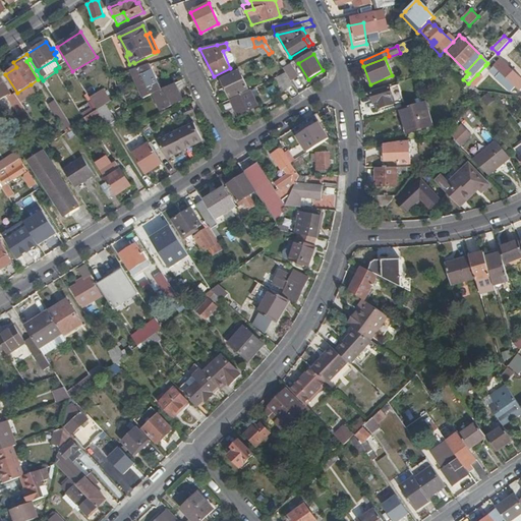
[(520,87),(520,79),(506,65),(502,61),(500,60),(494,66),(497,69),(500,72),(495,78),(510,92),(512,91),(516,87),(517,88),(519,90),(520,87)]
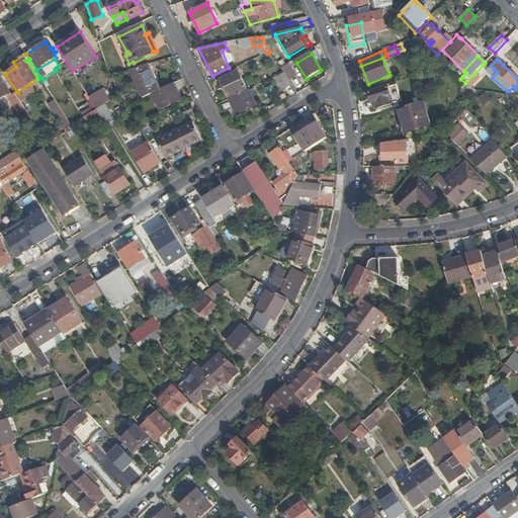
[(159,90),(148,65),(130,70),(143,98),(152,93),(159,90)]
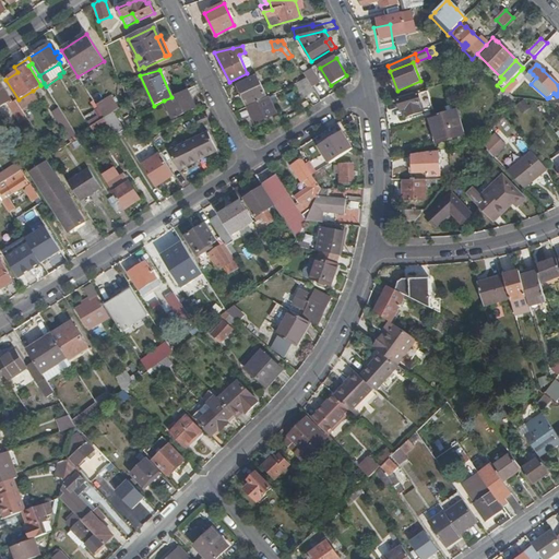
[(318,82),(310,70),(304,74),(307,79),(312,86),(318,82)]
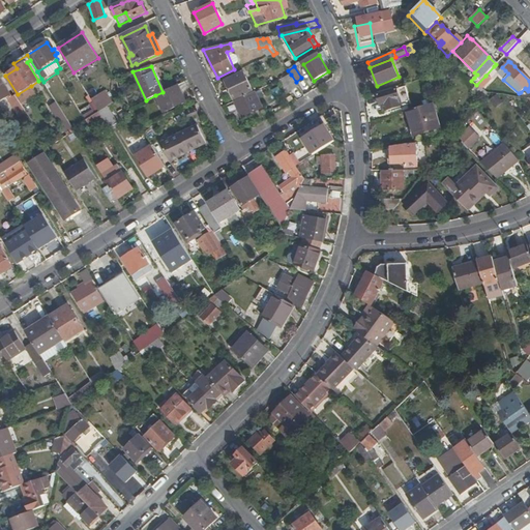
[(500,72),(494,66),(486,76),(488,79),(491,81),(500,72)]
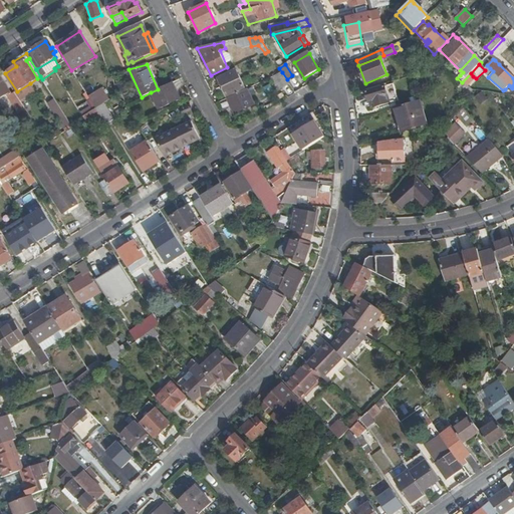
[(245,88),(236,70),(218,79),(227,96),(245,88)]
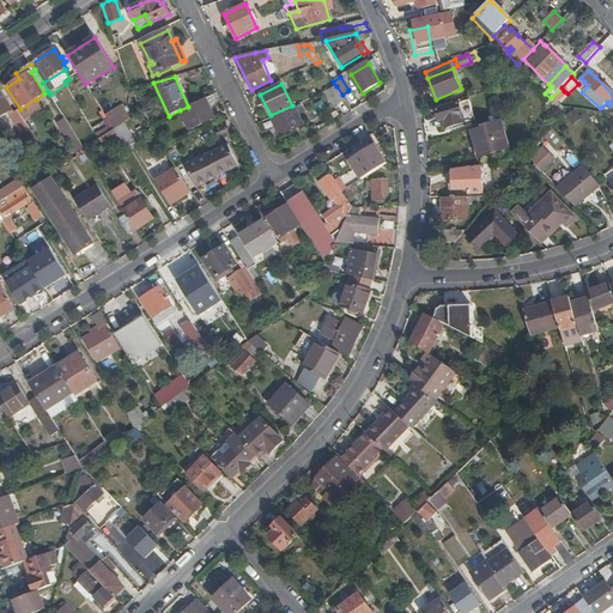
[(346,101),(343,95),(337,86),(323,93),(333,109),(346,101)]
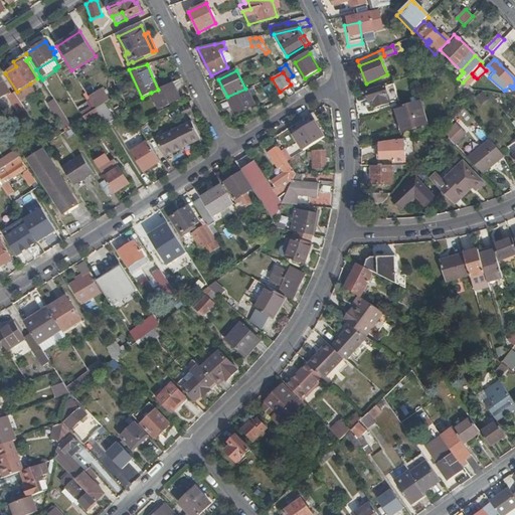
[(474,76),(472,73),(463,82),(466,84),(474,76)]
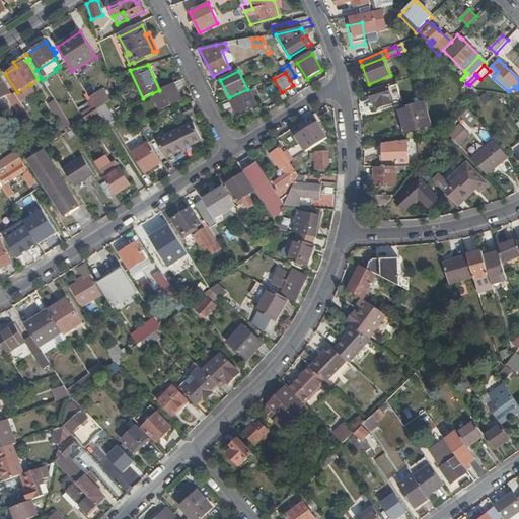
[(11,89),(3,76),(1,78),(9,90),(11,89)]
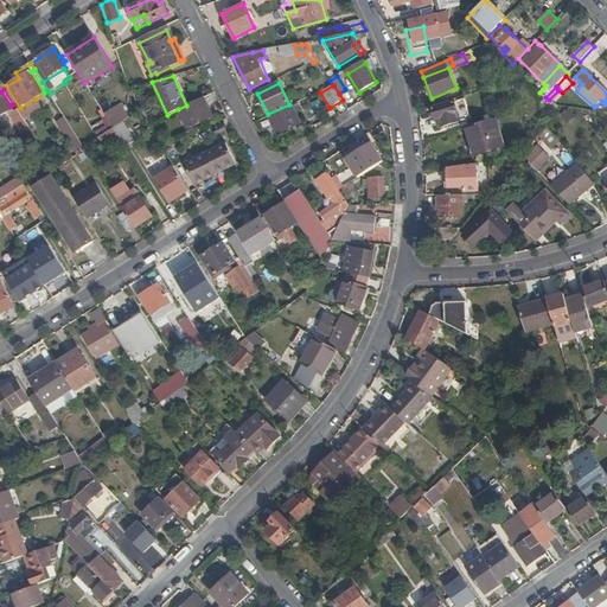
[(11,106),(1,91),(0,90),(0,117),(13,110),(11,106)]
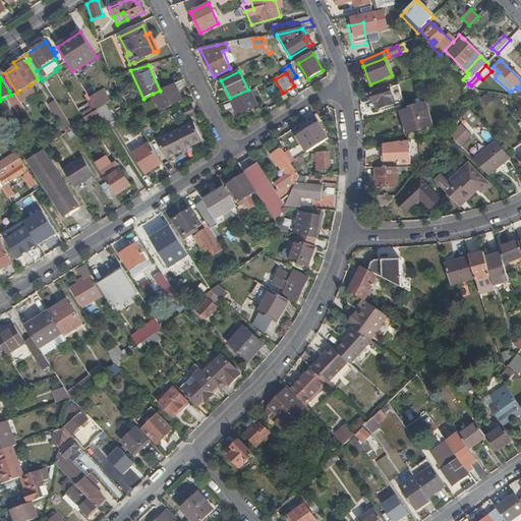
[(175,83),(160,91),(153,94),(161,111),(183,100),(175,83)]
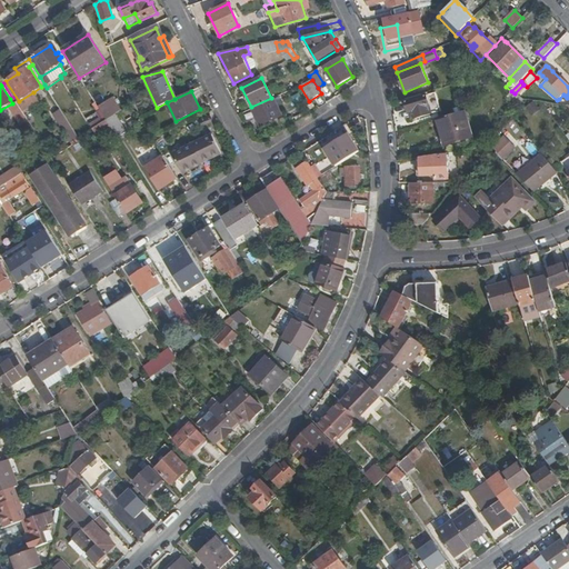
[(33,92),(19,101),(16,103),(17,105),(22,113),(40,103),(33,92)]
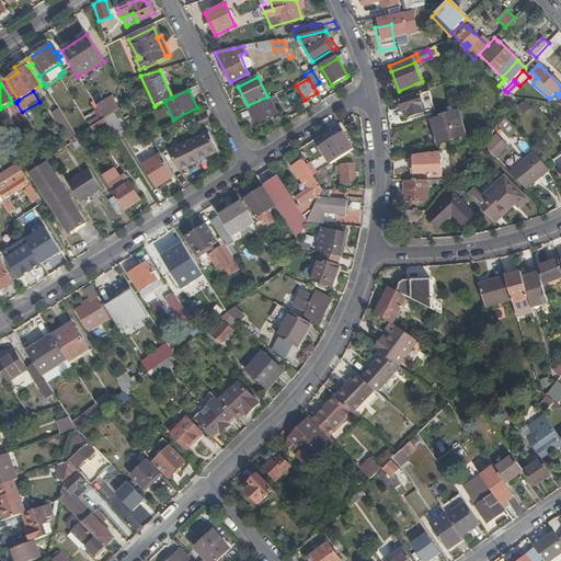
[(425,113),(420,94),(399,101),(403,111),(407,110),(409,117),(425,113)]
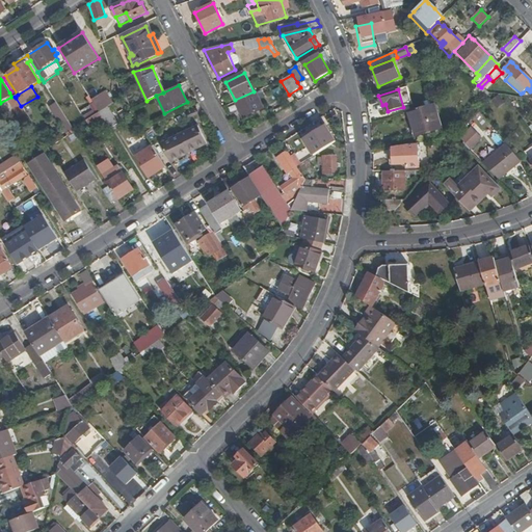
[(484,89),(474,92),(481,101),(489,92),(484,89)]
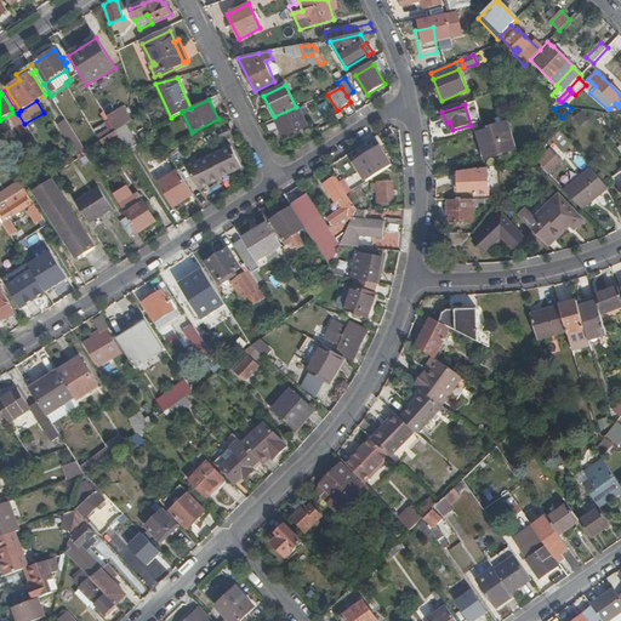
[(127,124),(131,121),(123,107),(107,117),(117,131),(125,126),(127,124)]
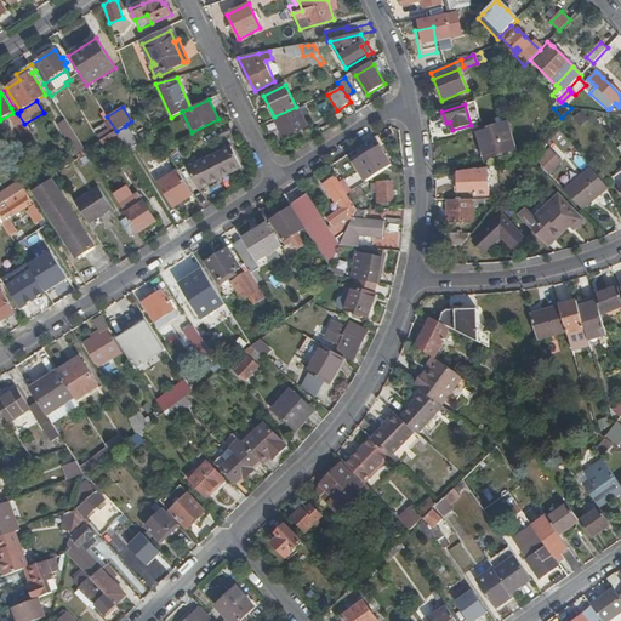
[(298,108),(274,119),(283,137),(307,126),(298,108)]
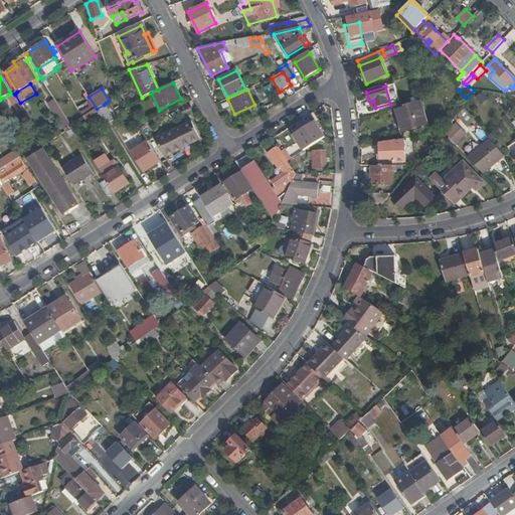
[(20,103),(15,95),(9,99),(18,114),(24,110),(20,103)]
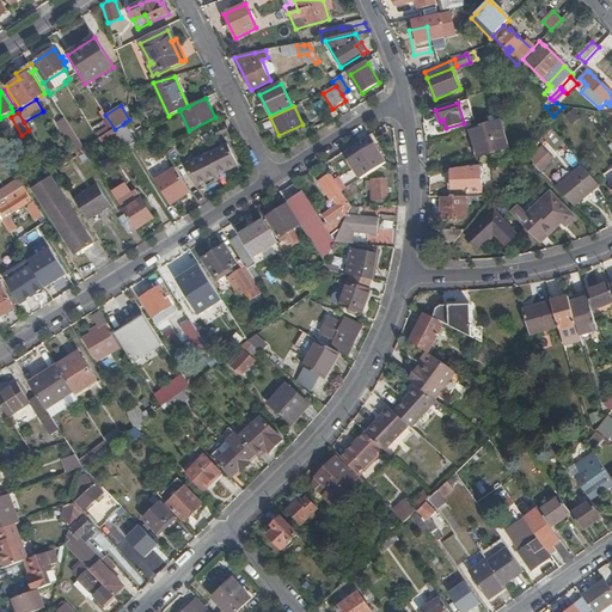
[(74,133),(66,118),(59,123),(67,138),(74,133)]
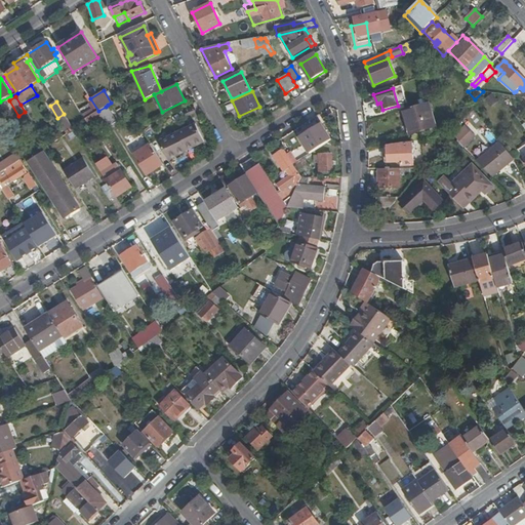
[(97,111),(92,102),(88,105),(94,114),(97,111)]
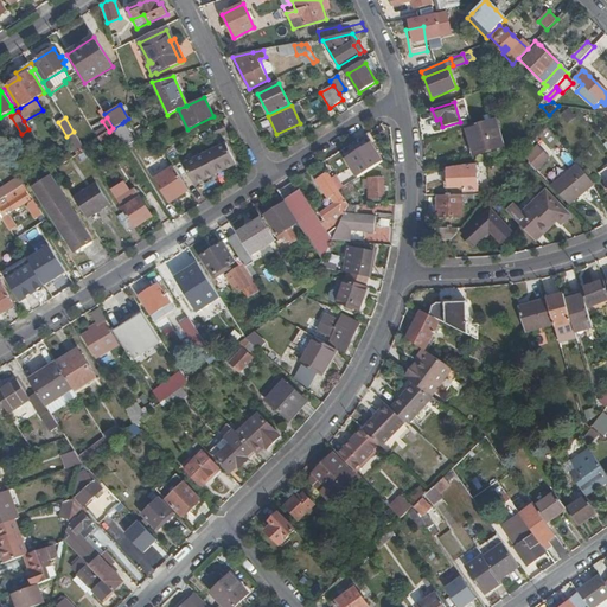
[(503,147),(494,120),(467,128),(468,132),(470,132),(472,140),(474,142),(473,144),(474,145),(478,155),(503,147)]
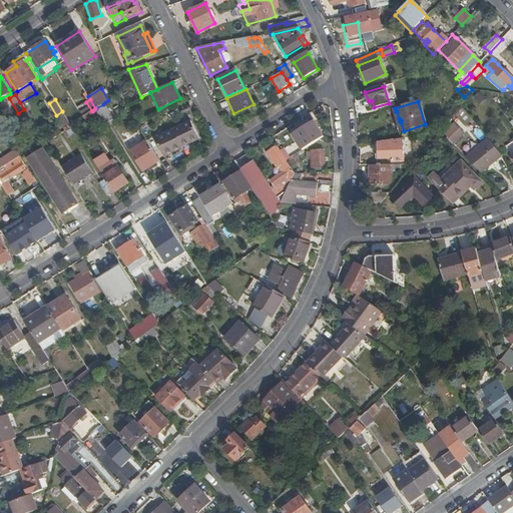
[(113,121),(103,104),(96,108),(95,108),(100,115),(106,125),(113,121)]
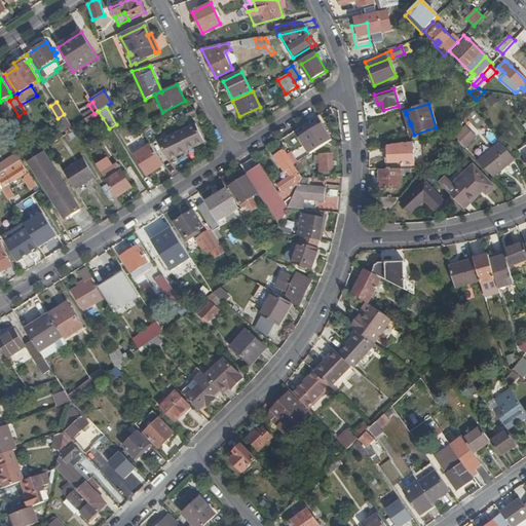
[(103,118),(98,111),(95,114),(85,119),(89,126),(103,118)]
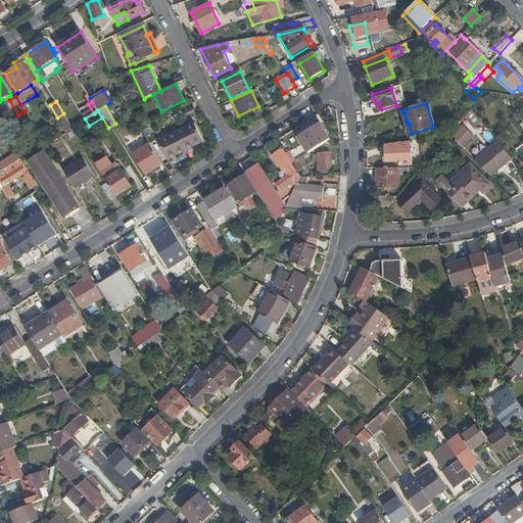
[(66,131),(73,127),(63,113),(57,117),(66,131)]
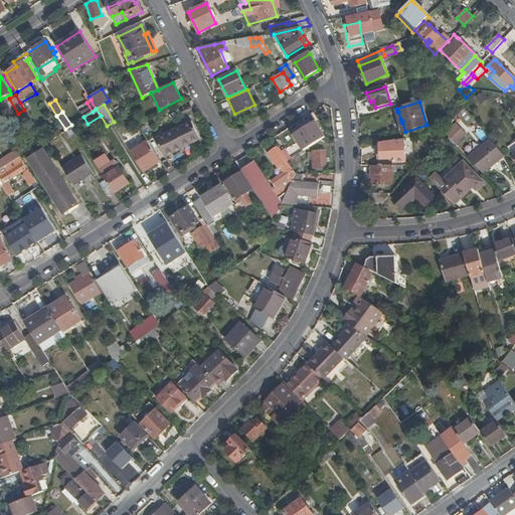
[(315,114),(278,134),(284,146),(296,140),(292,133),(318,119),(315,114)]
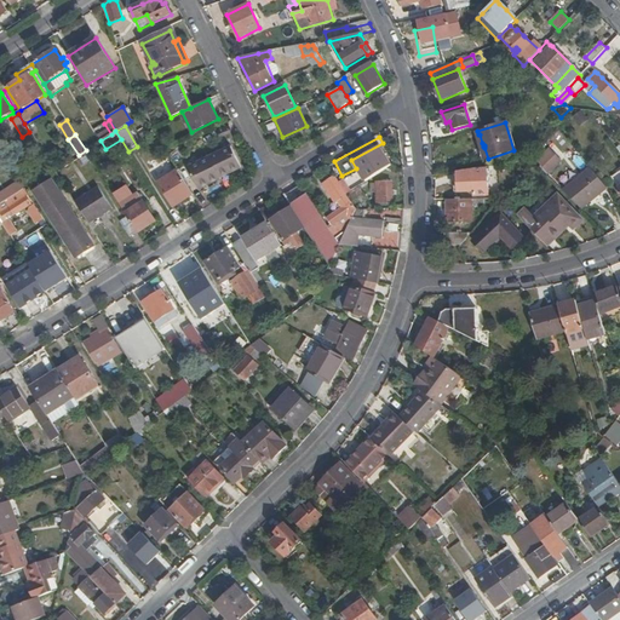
[(241,168),(230,147),(189,166),(200,190),(220,179),(220,178),(241,168)]
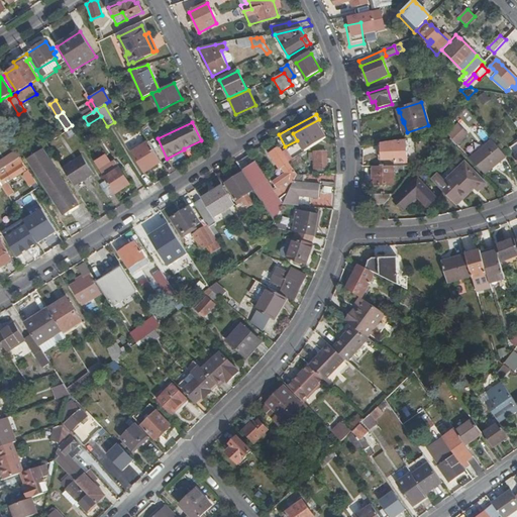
[(306,150),(320,141),(327,137),(317,122),(297,135),(306,150)]
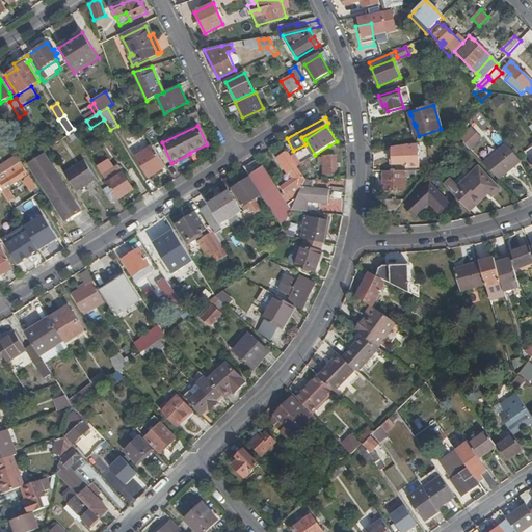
[(461,138),(467,143),(475,134),(470,129),(461,138)]
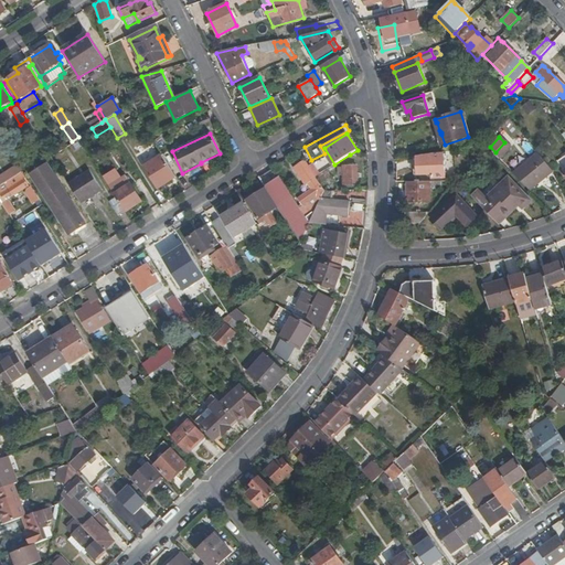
[(500,158),(512,146),(507,141),(504,142),(496,152),(494,152),(500,158)]
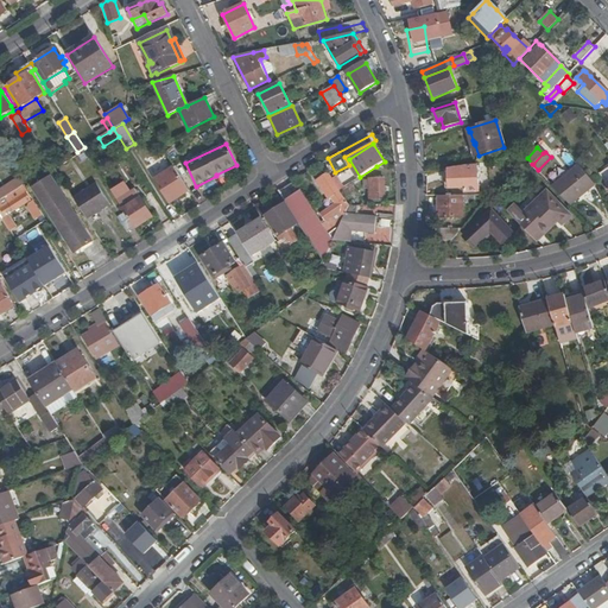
[(578,196),(595,184),(578,164),(567,173),(550,184),(569,203),(576,198),(575,197),(578,195),(578,196)]
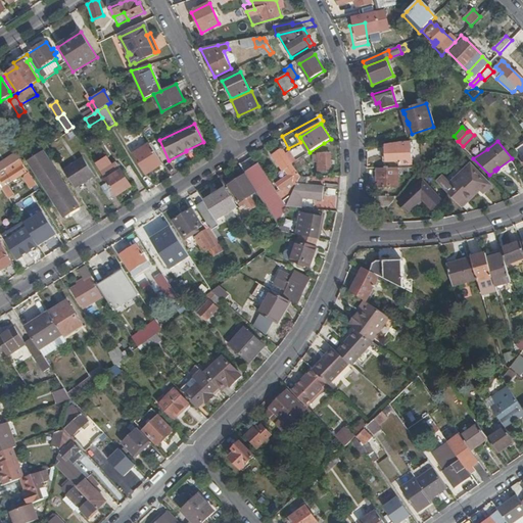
[(411,143),(388,145),(387,145),(388,162),(400,161),(400,165),(412,164),(412,162),(412,157),(411,143)]
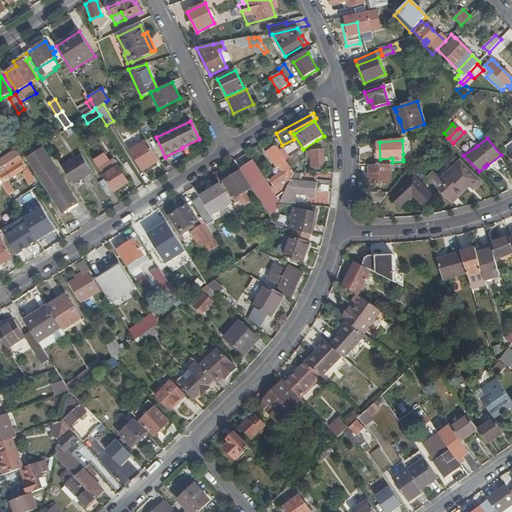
[(159,161),(147,141),(131,151),(143,171),(159,161)]
